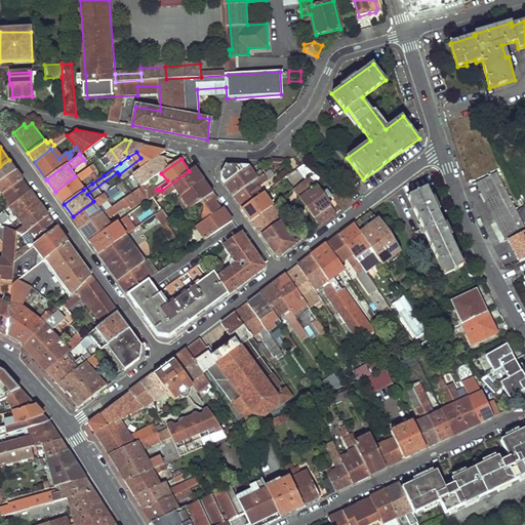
[(0,182),(17,170),(9,160),(0,166),(0,182)]
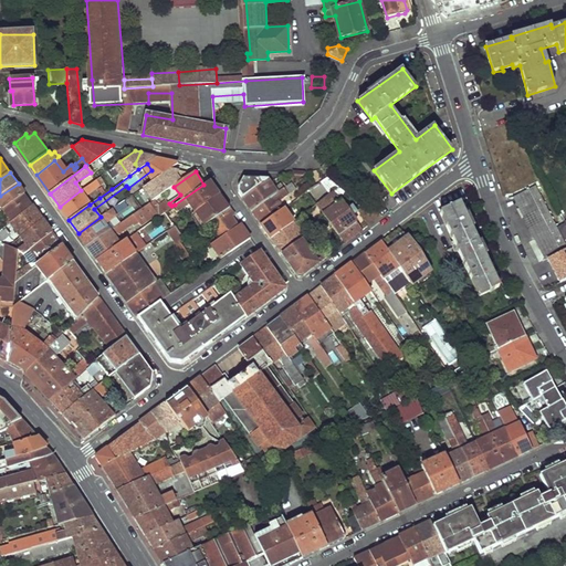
[(69,220),(90,205),(85,197),(102,186),(104,188),(96,192),(100,198),(112,189),(102,176),(81,190),(60,207),(69,220)]
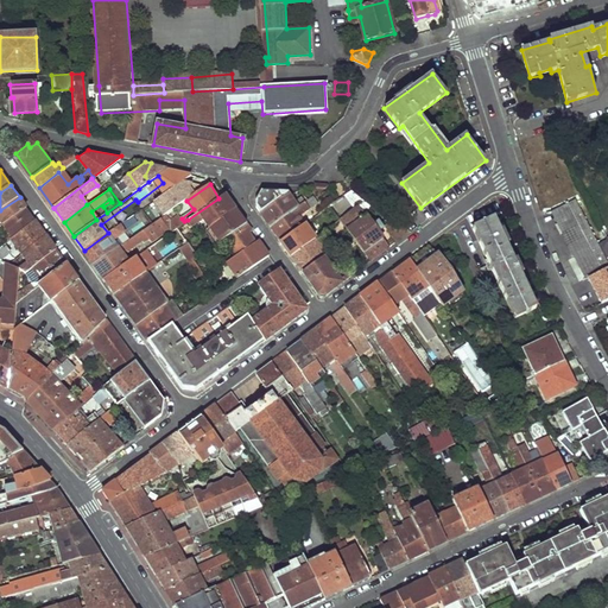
[(284,191),(261,190),(257,198),(255,200),(258,206),(260,208),(284,191)]
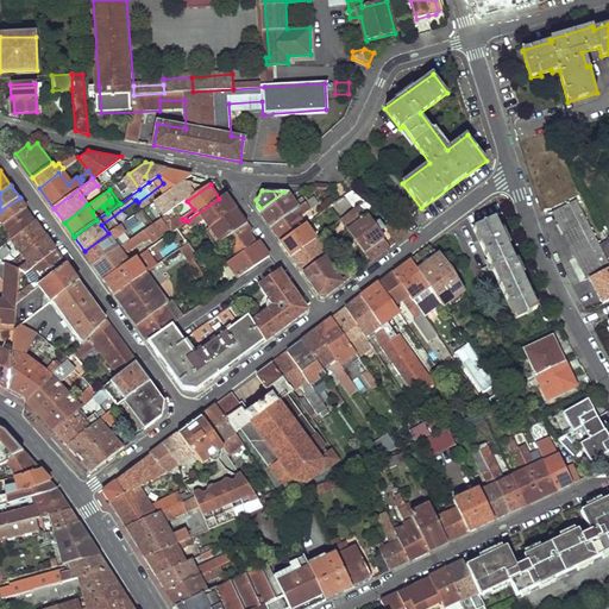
[(261,208),(272,225),(306,200),(302,194),(294,200),(288,192),(284,192),(261,208)]
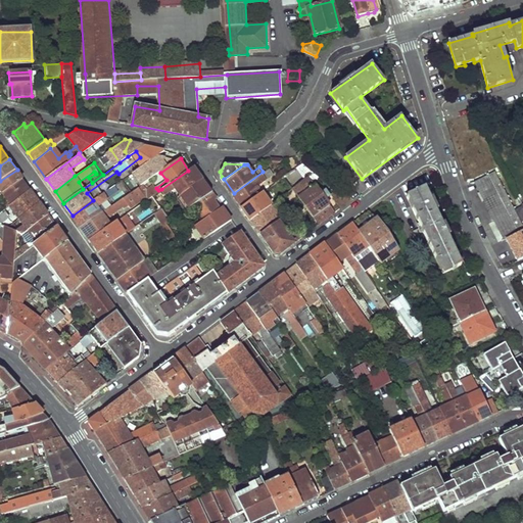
[(175,188),(179,195),(204,179),(194,167),(188,171),(161,189),(164,194),(175,188)]
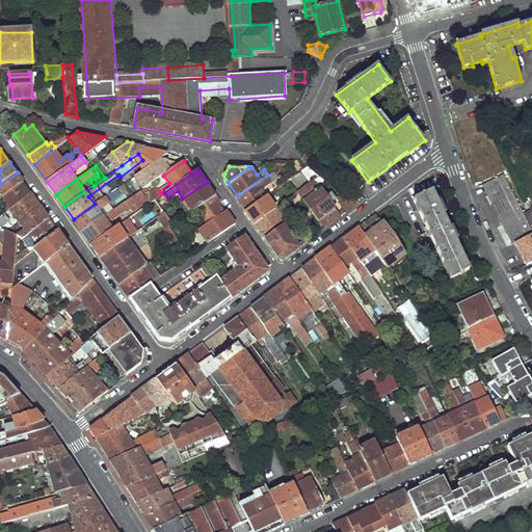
[(0,184),(0,193),(3,197),(24,182),(18,173),(0,184)]
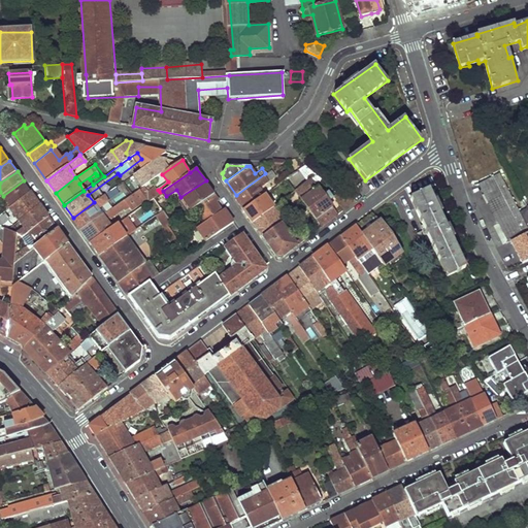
[(482,182),(512,240),(527,232),(527,205),(527,206),(527,207),(520,211),(500,172),(482,182)]
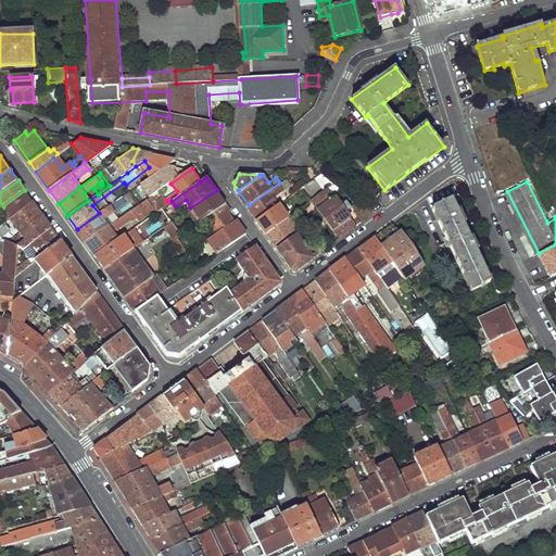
[(249,205),(257,220),(280,203),(275,194),(283,188),(279,182),(249,205)]
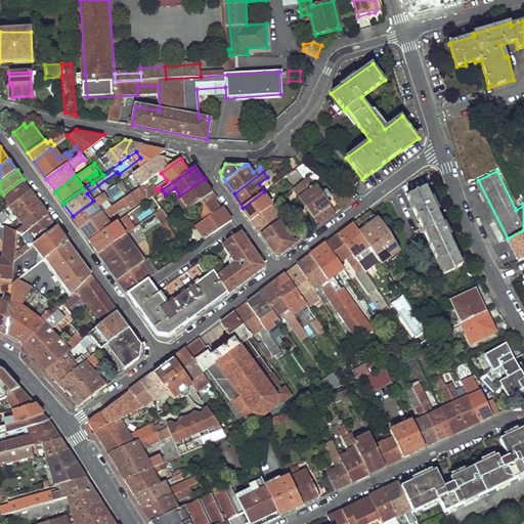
[(0,213),(5,210),(10,207),(32,191),(24,179),(3,194),(7,203),(0,208),(0,213)]
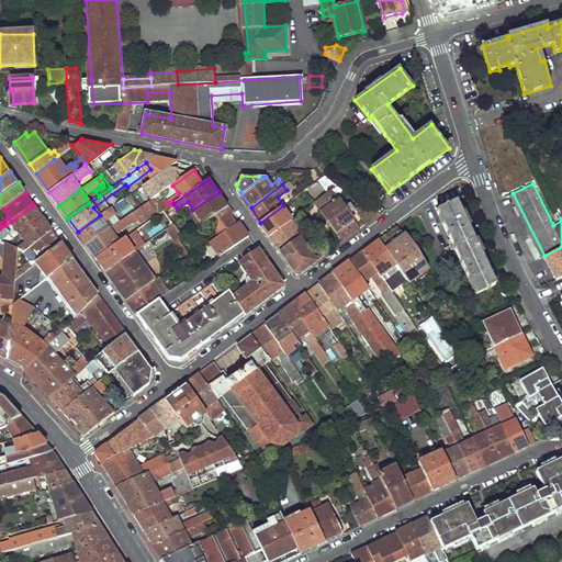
[(192,210),(202,225),(209,220),(228,205),(220,192),(192,210)]
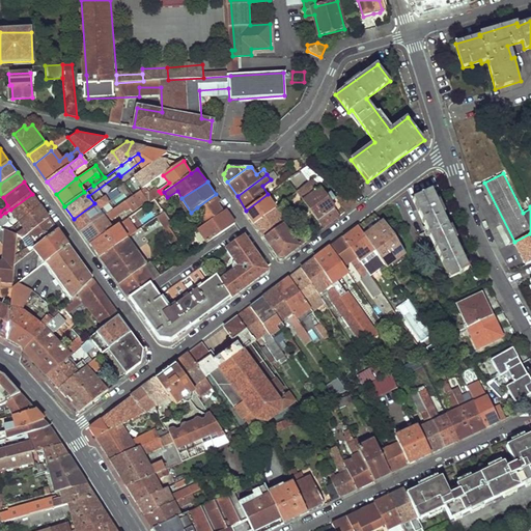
[(83,231),(103,217),(98,210),(128,188),(124,183),(94,203),(74,219),(83,231)]
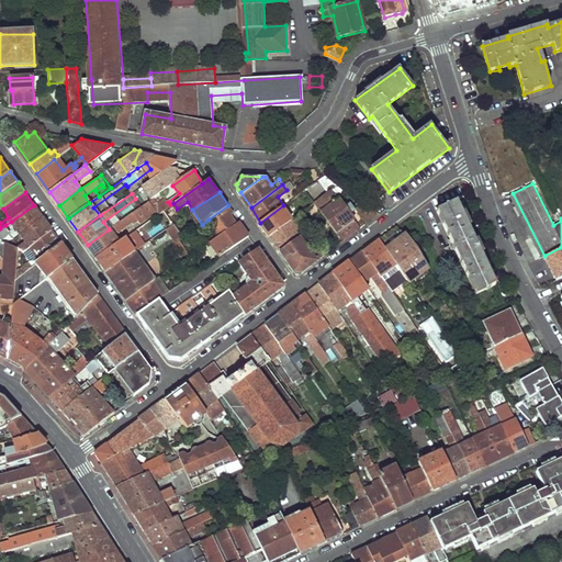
[(330,205),(324,197),(315,203),(322,211),(330,205)]
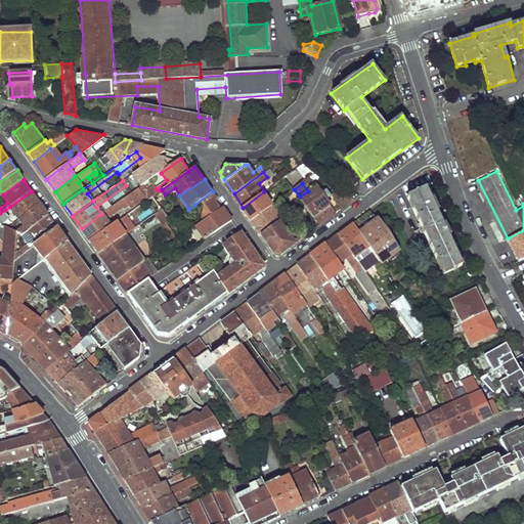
[(408,195),(442,274),(462,266),(428,187),(408,195)]
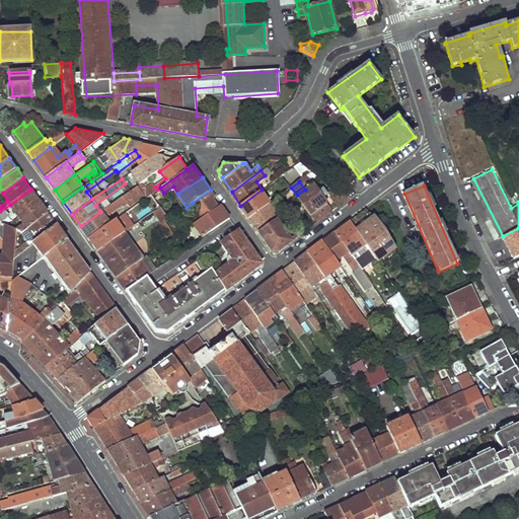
[(89,238),(109,224),(104,218),(141,192),(137,187),(100,212),(81,226),(89,238)]
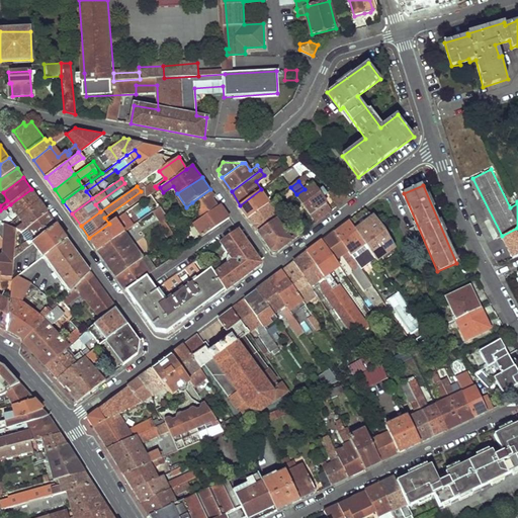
[(329,192),(339,205),(346,199),(350,194),(349,192),(336,190),(334,188),(329,192)]
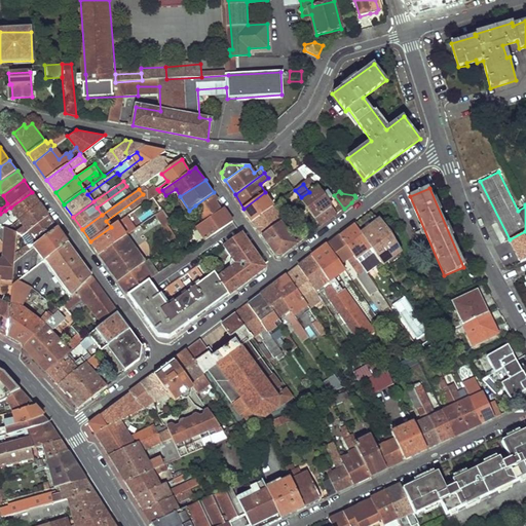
[(10,208),(19,220),(20,219),(41,204),(32,192),(10,208)]
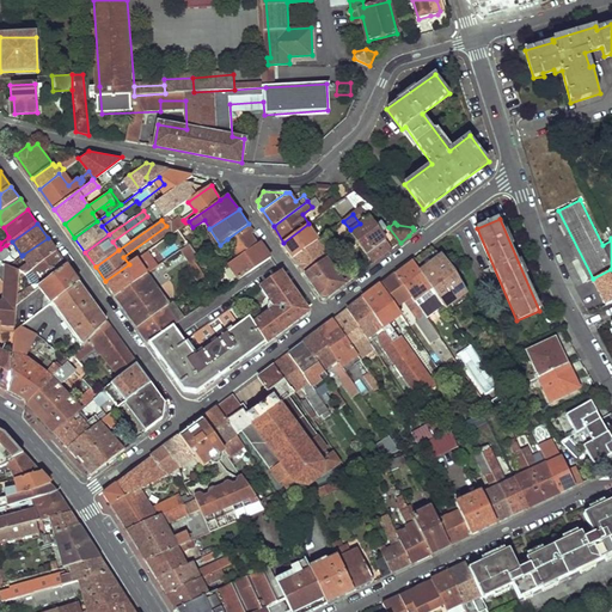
[(227,239),(239,256),(257,244),(250,233),(254,231),(249,224),(227,239)]
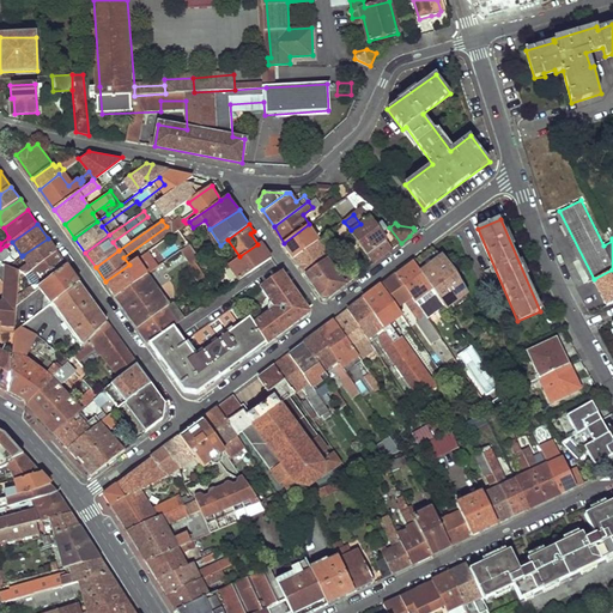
[(284,243),(295,258),(320,240),(309,224),(284,243)]
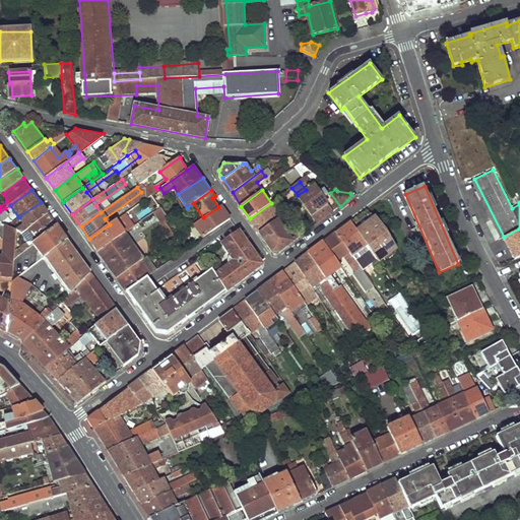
[(130,202),(133,207),(147,197),(143,193),(130,202)]
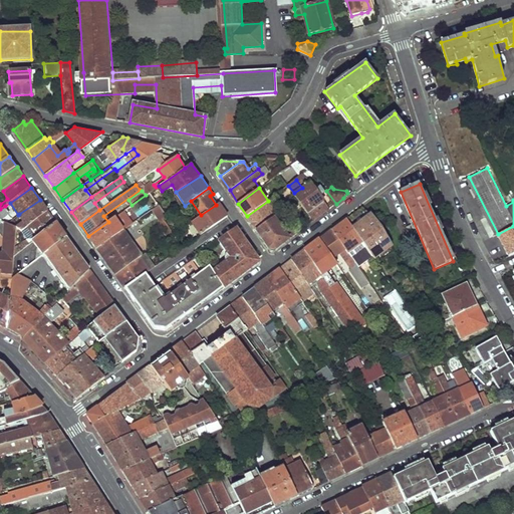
[(15,226),(21,230),(28,226),(47,212),(40,200),(19,214),(23,220),(15,226)]
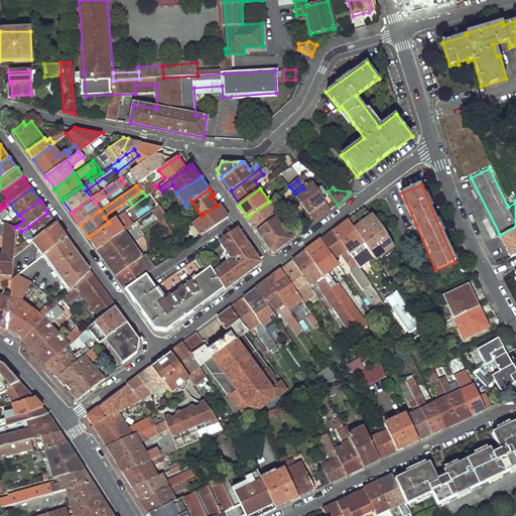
[(258,231),(279,215),(269,202),(248,217),(258,231)]
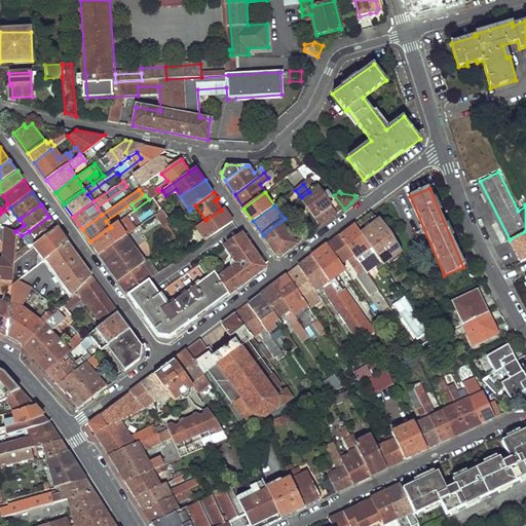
[(140,221),(155,215),(152,208),(137,215),(140,221)]
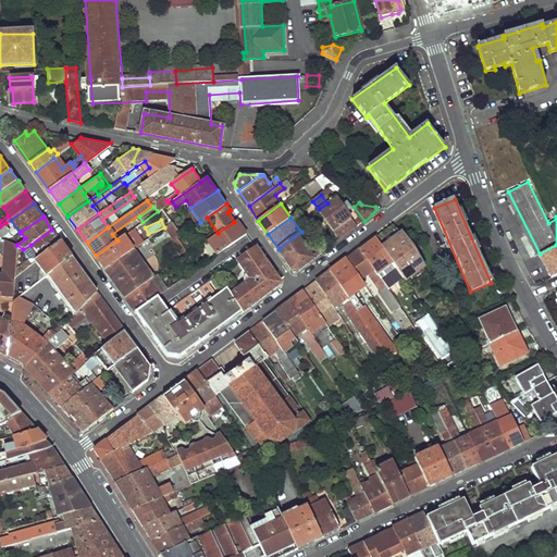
[(209,239),(218,255),(247,233),(237,220),(234,222),(218,233),(209,239)]
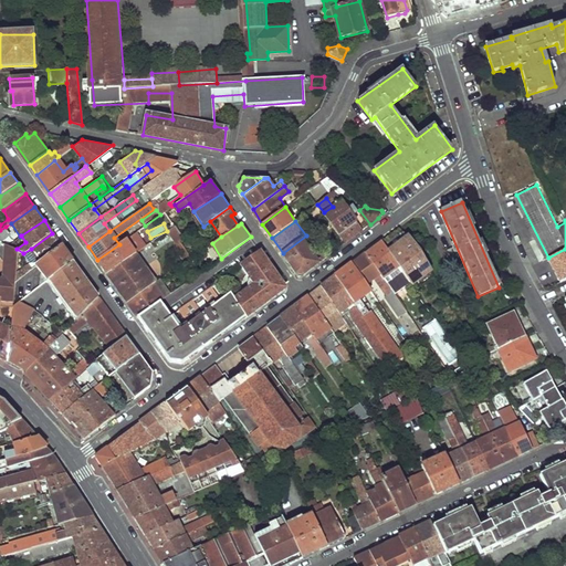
[(175,224),(168,231),(178,245),(185,240),(175,224)]
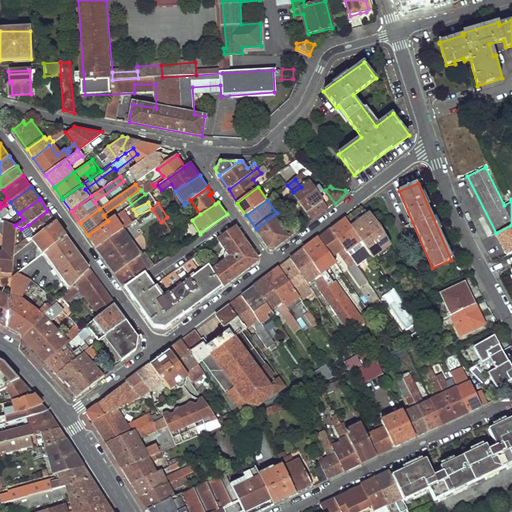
[(0,208),(0,215),(1,216),(8,211),(5,205),(0,208)]
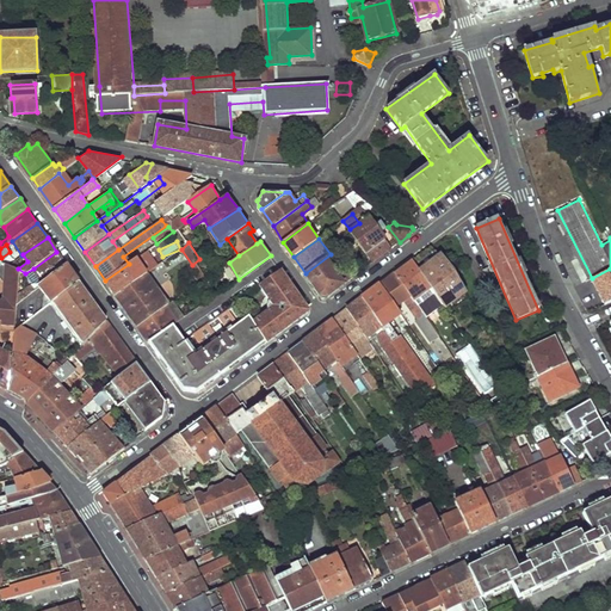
[(432,288),(446,307),(467,291),(452,267),(440,257),(430,247),(412,260),(432,288)]
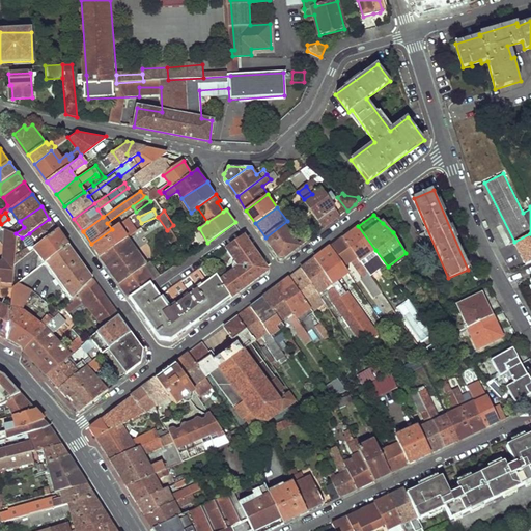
[(279,256),(285,257),(300,247),(287,228),(295,222),(291,218),(287,221),(266,238),(279,256)]
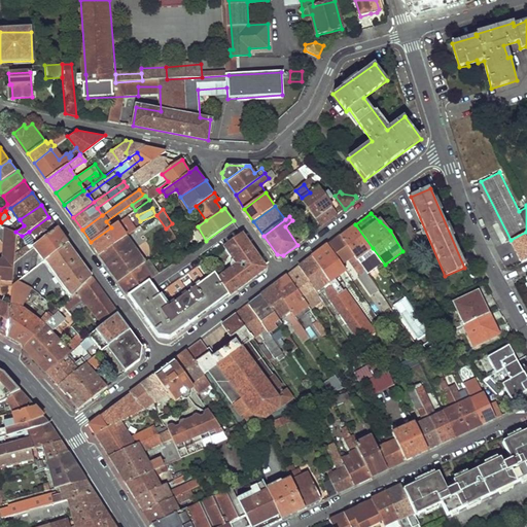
[(29,232),(37,244),(58,229),(48,217),(29,232)]
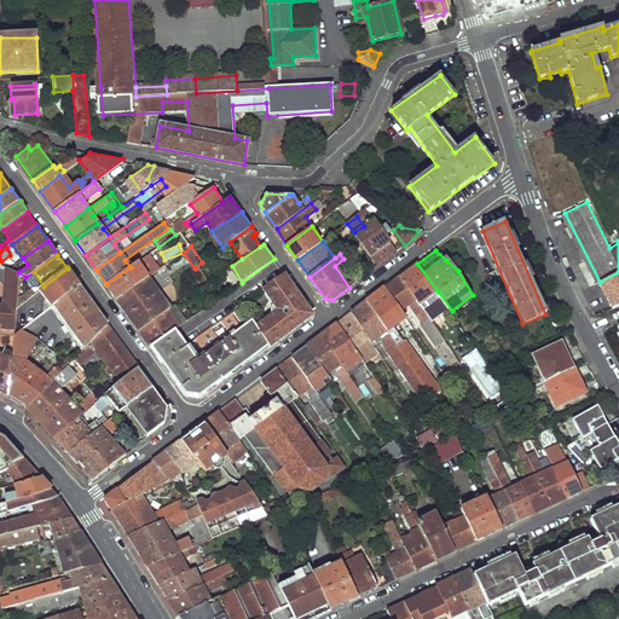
[(0,278),(13,285),(7,289),(6,316),(16,317),(17,305),(17,299),(18,272),(1,261),(0,260),(0,278)]
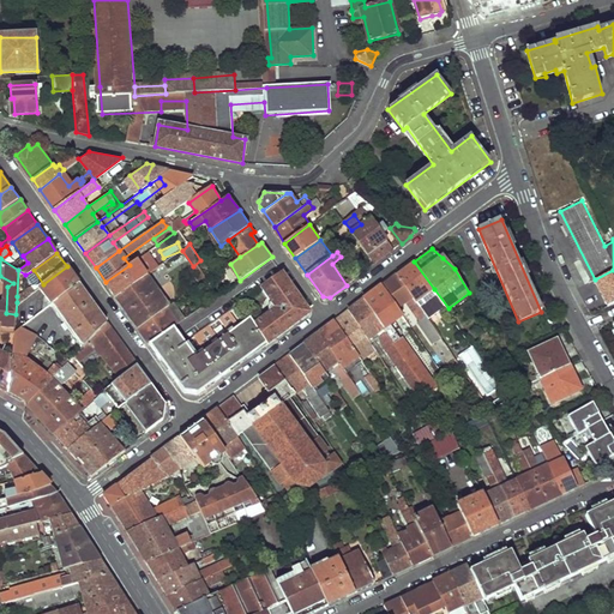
[(116,298),(148,274),(137,259),(130,265),(106,282),(116,298)]
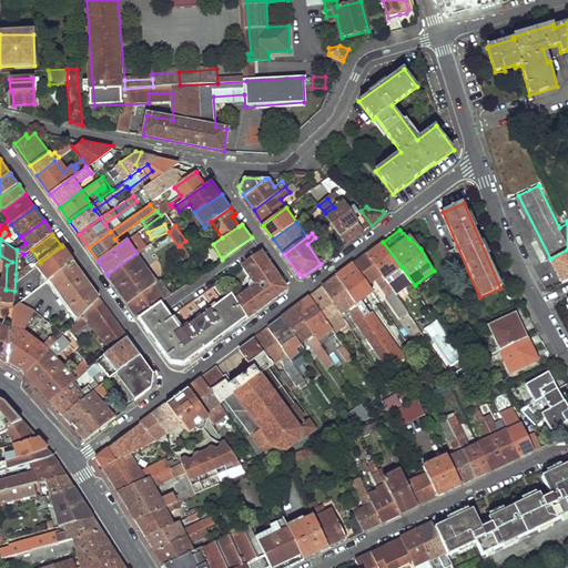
[(368,254),(386,280),(402,267),(383,242),(368,254)]
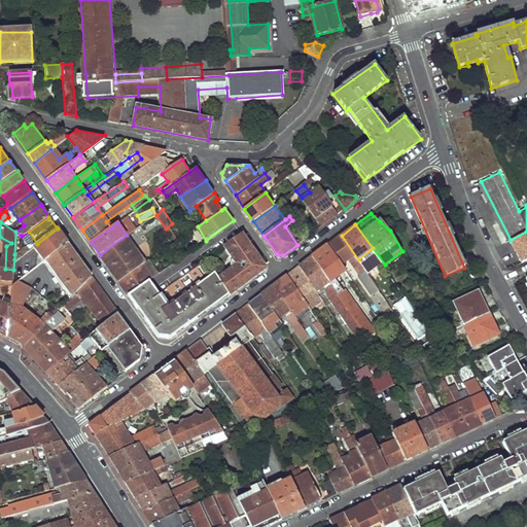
[(39,254),(39,264),(46,259),(68,244),(58,229),(37,244),(34,246),(39,254)]
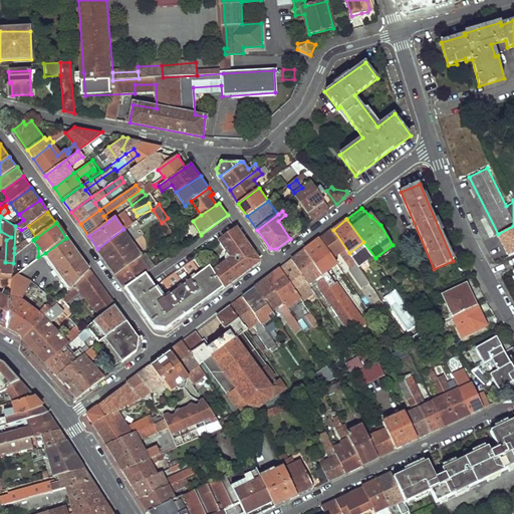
[(225,287),(226,288),(257,263),(257,257),(235,227),(218,239),(226,251),(225,253),(225,255),(225,257),(225,259),(225,261),(227,262),(214,272),(225,287)]
